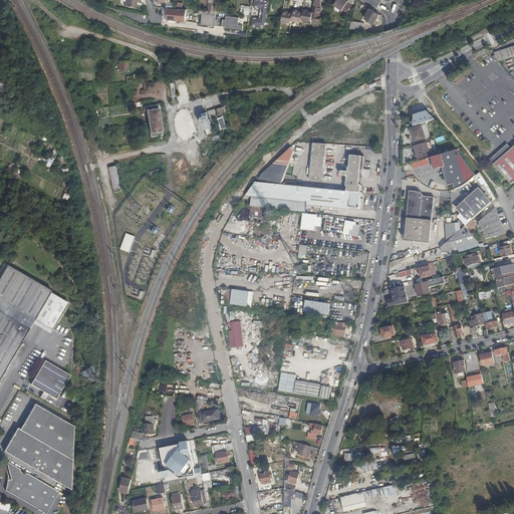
[(135,9),(136,0),(125,0),(123,6),(135,9)]
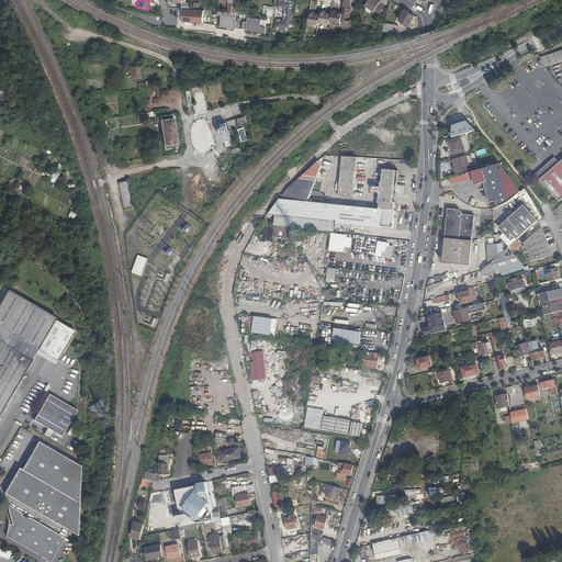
[(294,1),(287,0),(278,0),(278,9),(285,9),(283,21),(277,20),(276,30),(290,31),(294,1)]
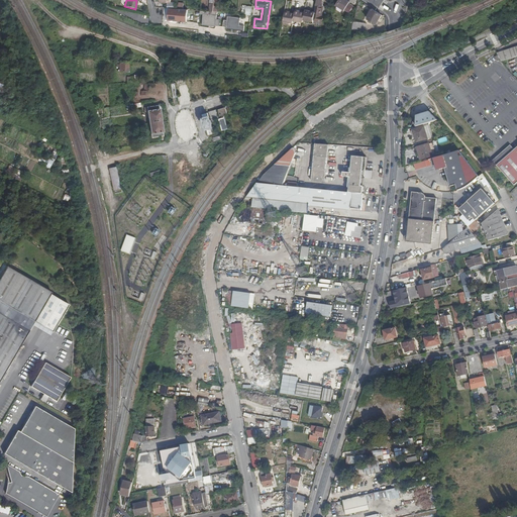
[(316,0),(315,12),(314,21),(324,21),(324,15),(321,15),(322,6),(321,6),(321,0),(316,0)]
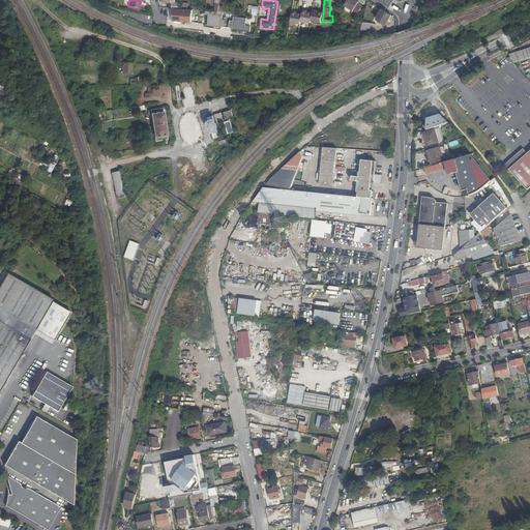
[(359,1),(356,0),(348,0),(345,4),(353,10),(359,1)]
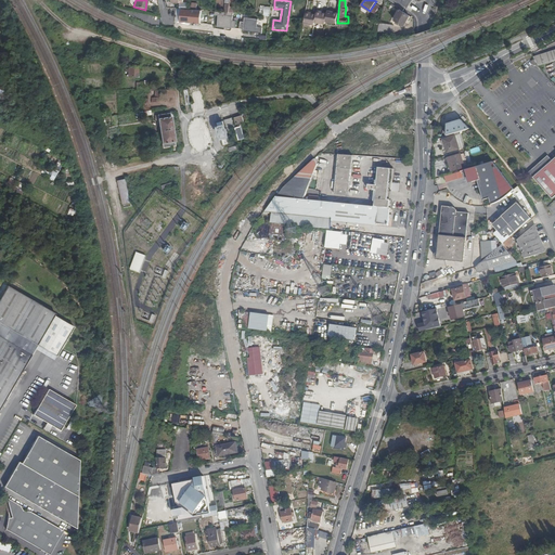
[(270,16),(270,7),(260,5),(260,15),(270,16)]
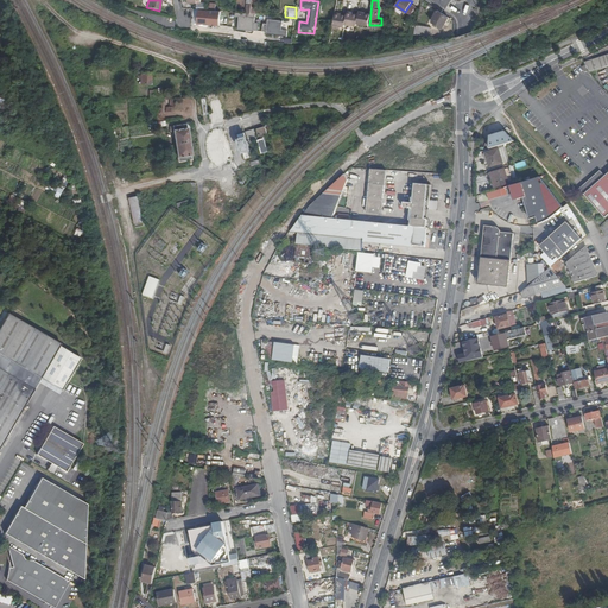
[(220,11),(198,10),(197,24),(219,26),(220,11)]
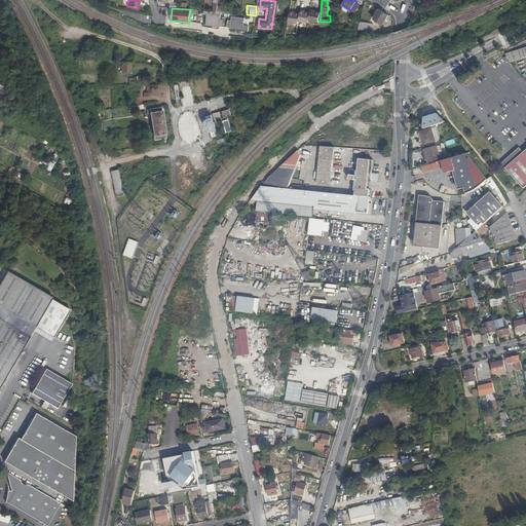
[(387,14),(378,9),(373,17),(382,24),(387,14)]
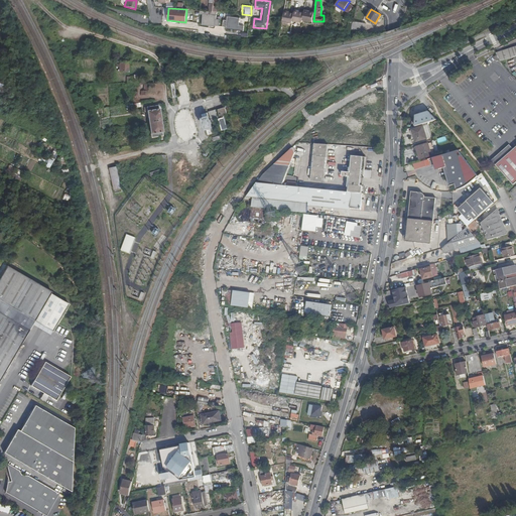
[(283,18),(283,21),(292,22),(293,20),(302,22),(303,19),(313,21),(314,12),(304,10),(304,12),(294,10),(294,13),(285,11),(283,18)]
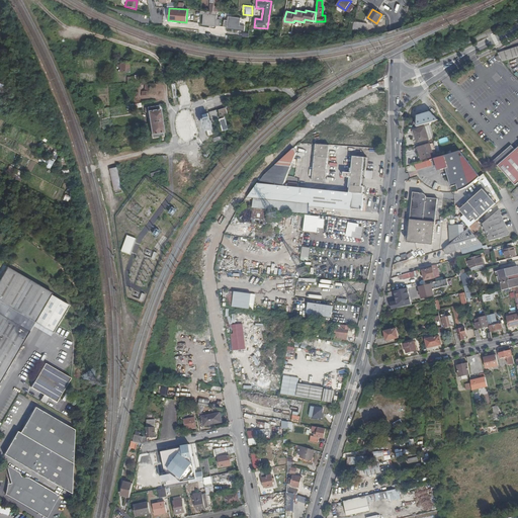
[(210,11),(200,11),(200,14),(203,14),(203,25),(221,26),(221,19),(218,19),(218,12),(214,12),(210,11)]
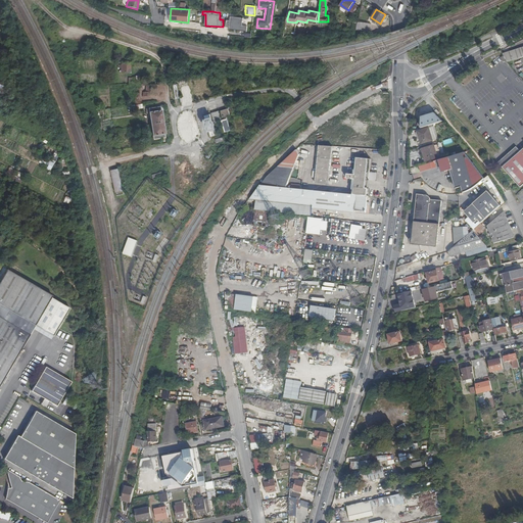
[(230,20),(227,19),(226,27),(229,27),(229,29),(247,32),(248,26),(242,26),(243,17),(231,16),(230,20)]
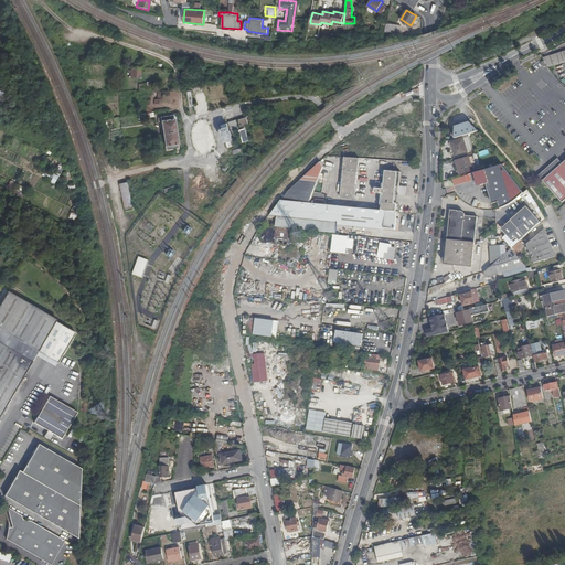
[(384,32),(401,34),(401,25),(386,23),(385,30),(384,32)]
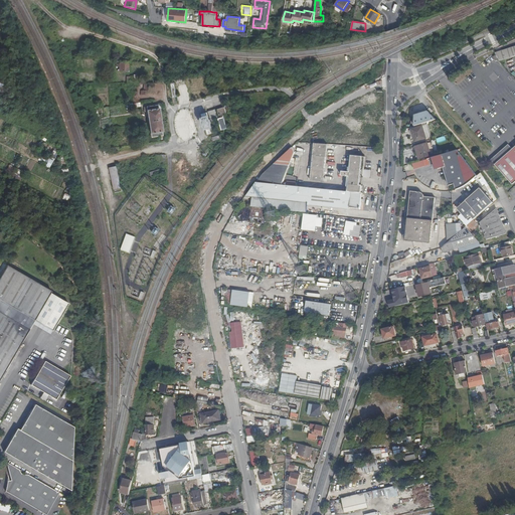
[(514,46),(496,52),(500,61),(514,56),(514,46)]
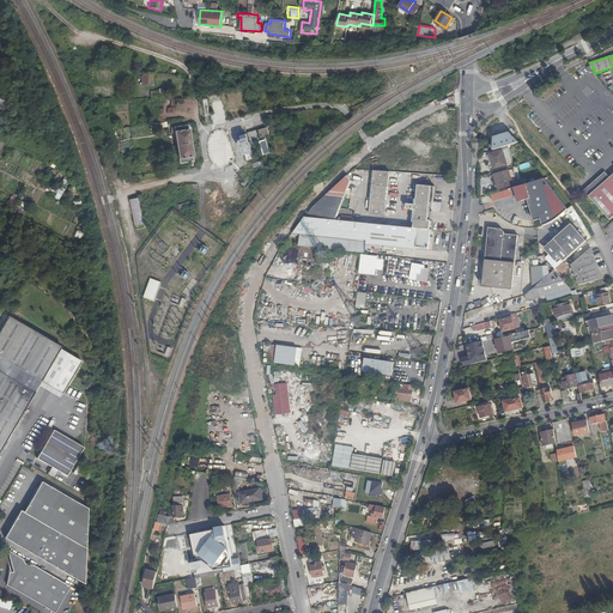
[(141,84),(152,85),(153,74),(143,72),(141,84)]
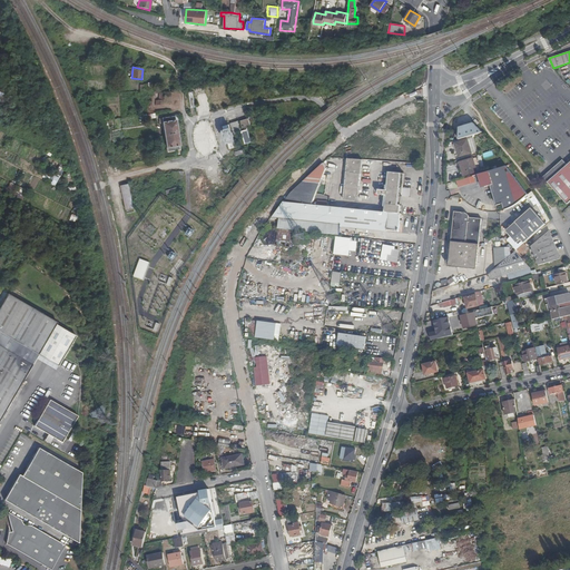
[(167,148),(167,153),(180,150),(179,146),(180,146),(176,120),(179,120),(178,115),(175,115),(175,116),(159,118),(160,124),(163,124),(166,148),(167,148)]
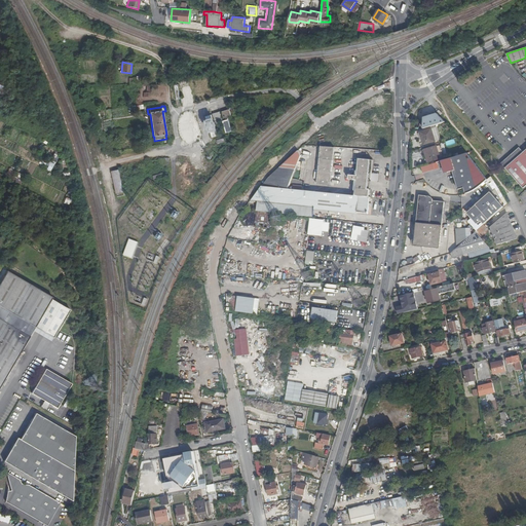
[(128,107),(115,109),(116,117),(129,116),(128,107)]
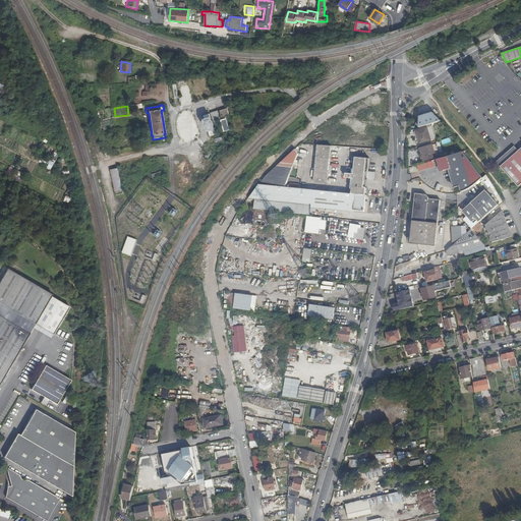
[(222,117),(230,115),(228,109),(220,111),(222,117)]
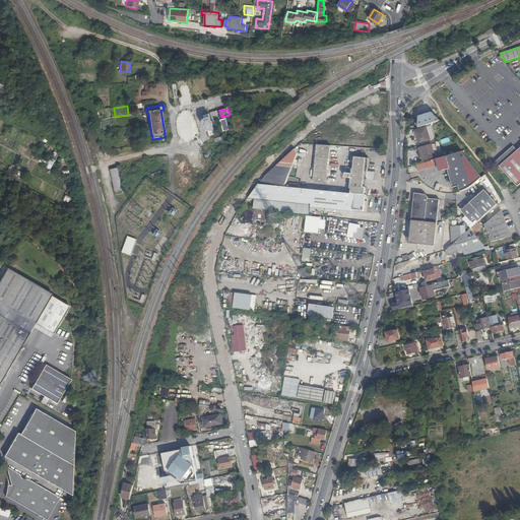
[(374,110),(368,109),(368,111),(372,111),(371,115),(374,116),(373,120),(383,121),(384,111),(374,110)]
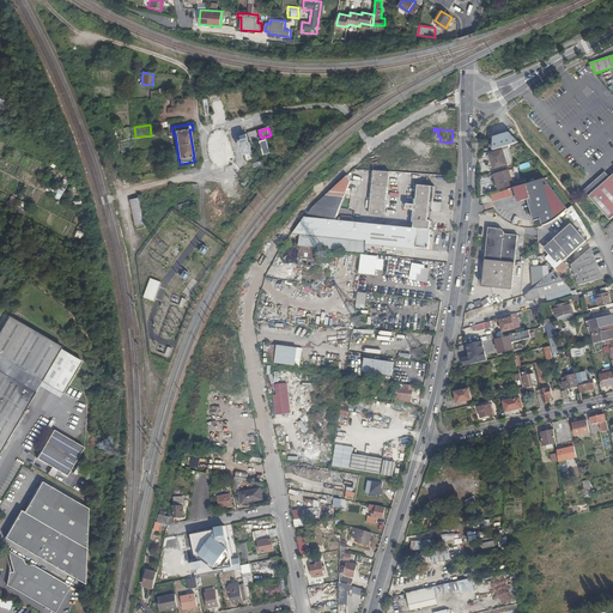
[(258,131),(248,134),(252,145),(260,143),(260,141),(259,139),(260,138),(258,131)]
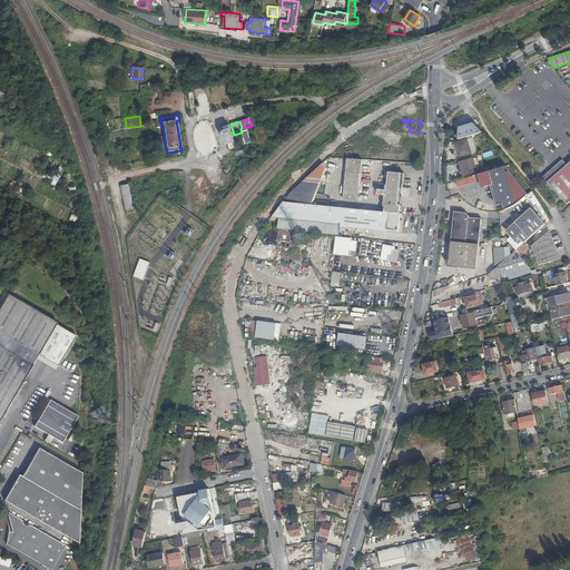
[(483,133),(474,123),(458,128),(458,140),(483,133)]
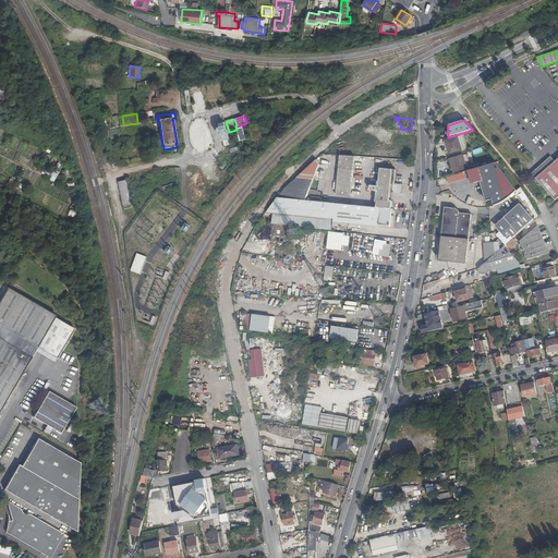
[(218,124),(226,146),(231,144),(225,122),(218,124)]
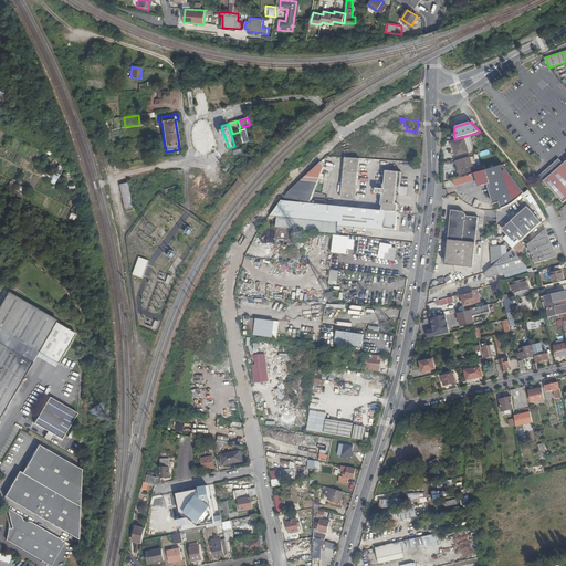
[(247,129),(240,130),(240,132),(243,144),(250,142),(247,129)]
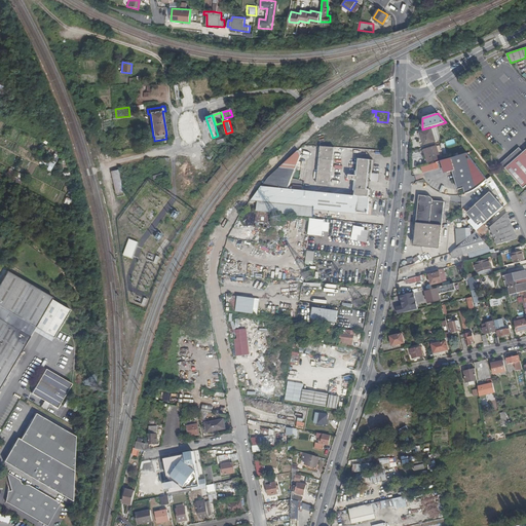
[(436,141),(435,138),(433,132),(431,129),(419,133),(423,145),(436,141)]
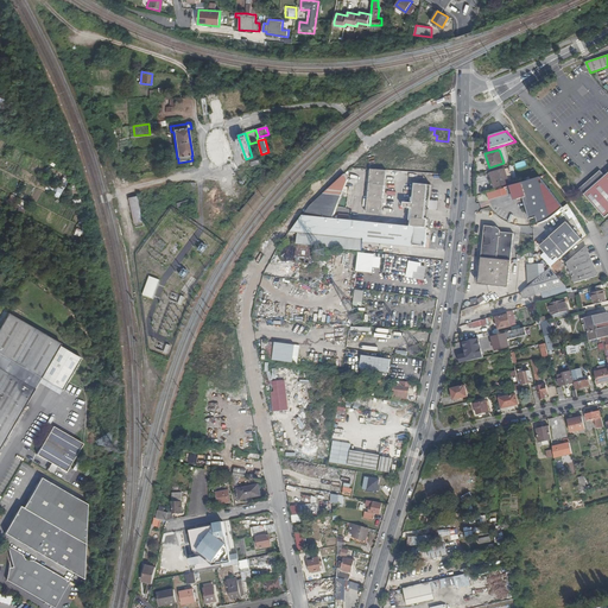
[(510,183),(505,169),(489,173),(493,188),(510,183)]
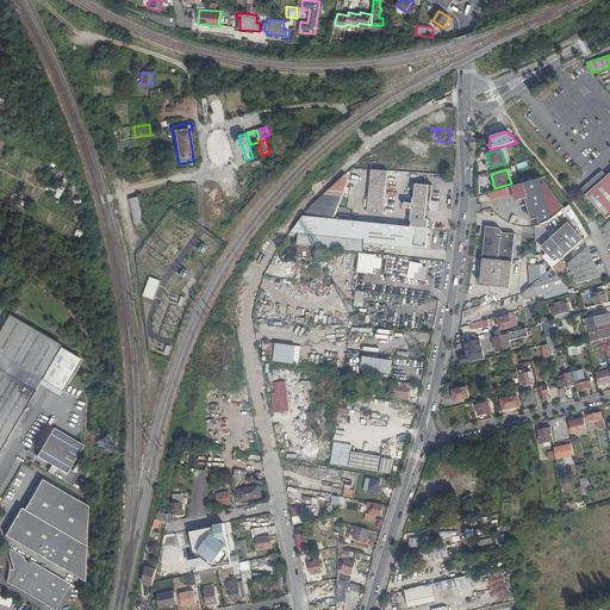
[(387,172),(371,170),(367,215),(384,216),(387,172)]
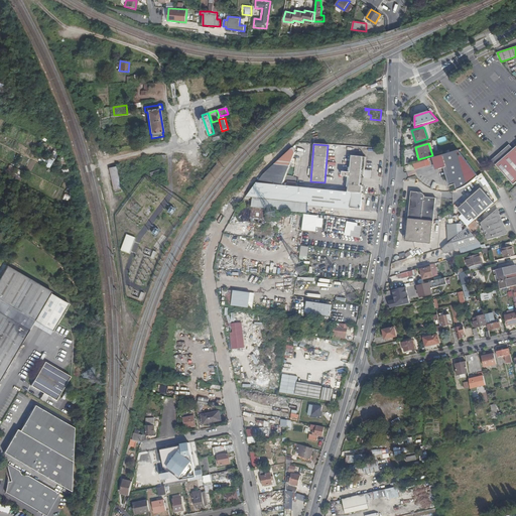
[(492,160),(496,164),(514,149),(510,144),(492,160)]
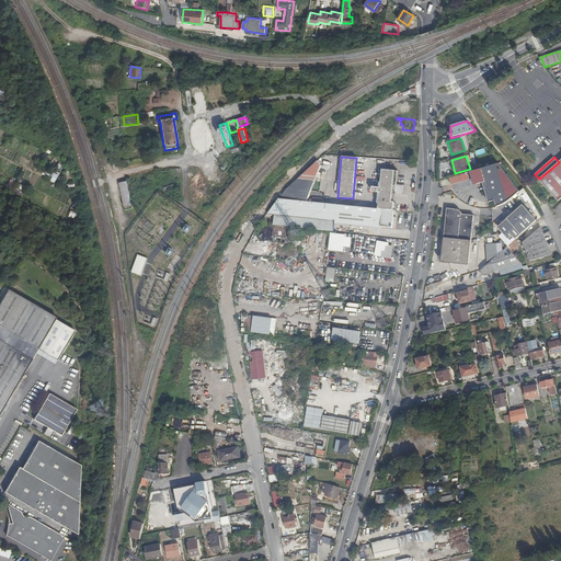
[(560,198),(560,159),(559,162),(539,179),(559,201),(560,198)]
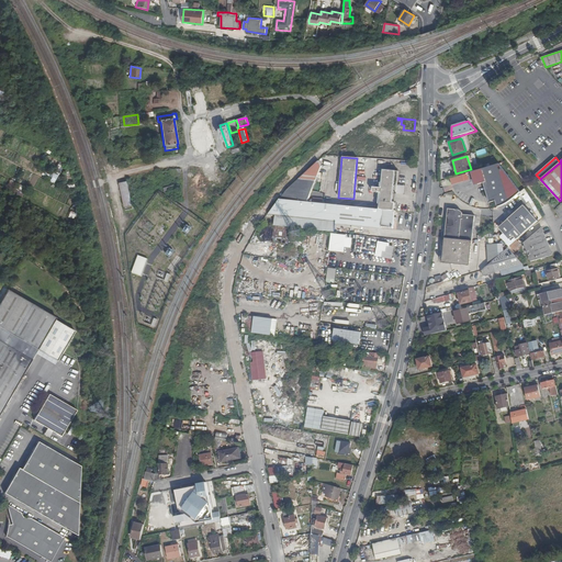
[(288,190),(280,199),(307,202),(322,166),(318,160),(288,190)]
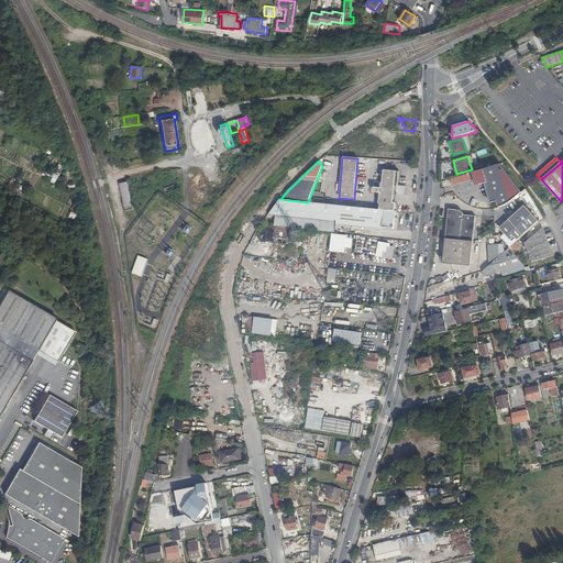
[(522,192),(500,164),(473,173),(477,186),(485,184),(490,202),(497,201),(499,208),(500,208),(508,205),(511,202),(522,192)]
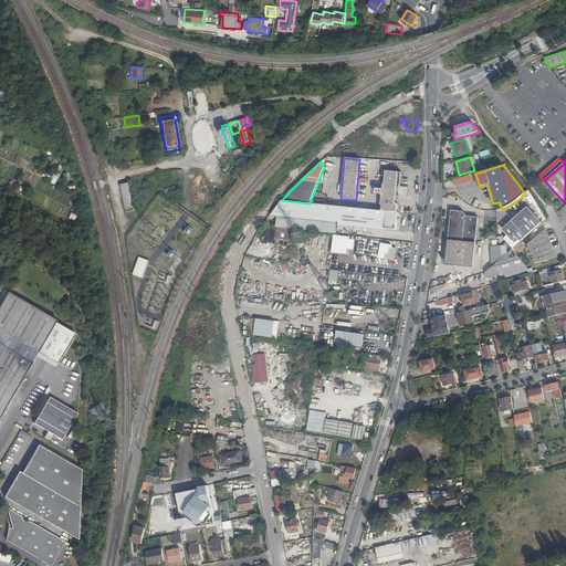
[(53,170),(48,178),(54,182),(60,175),(53,170)]
